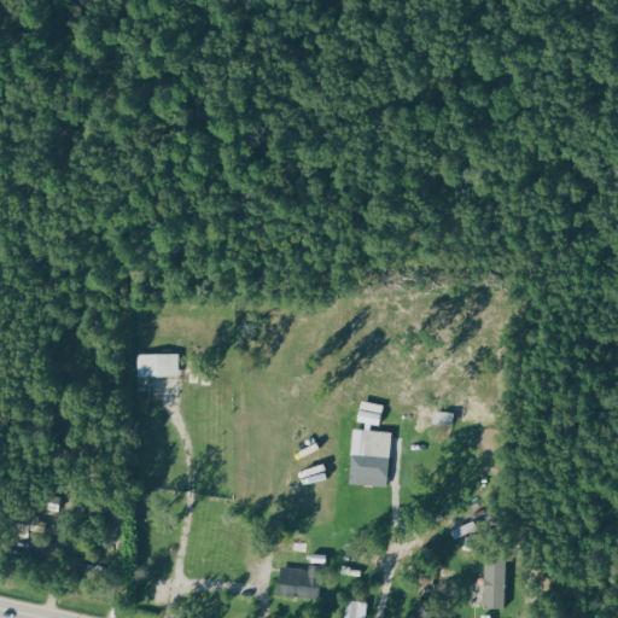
[(179,354),(139,354),(139,378),(179,378),(179,354)]
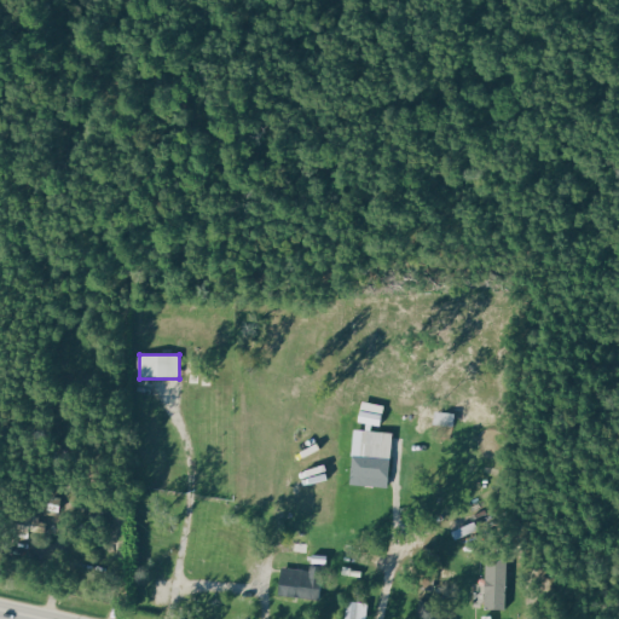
[(382,427),(385,405),(363,403),(360,423),(382,427)]
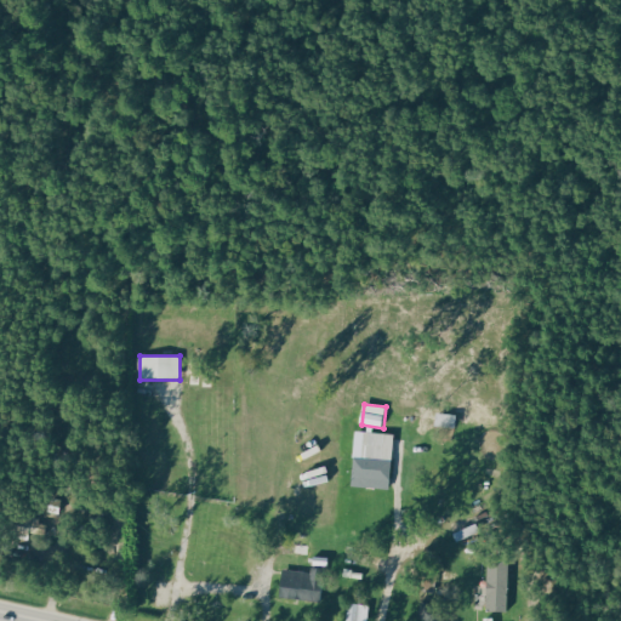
[(353,477),(392,479),(394,433),(355,432),(353,477)]
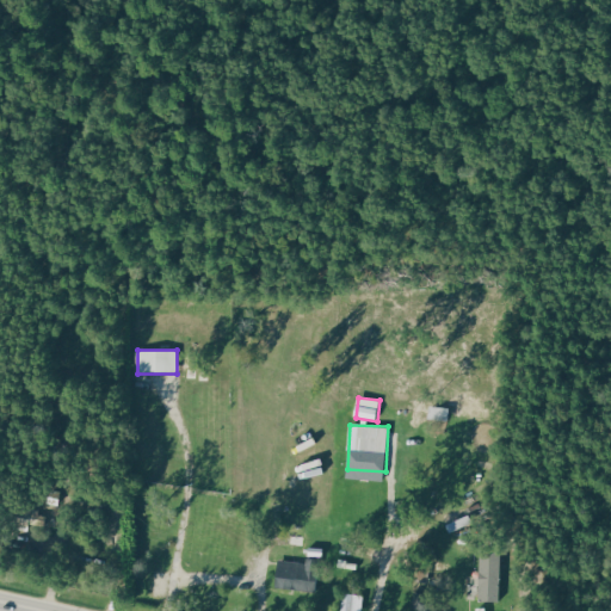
[(503,602),(503,549),(481,549),(481,572),(477,572),(477,602),(503,602)]
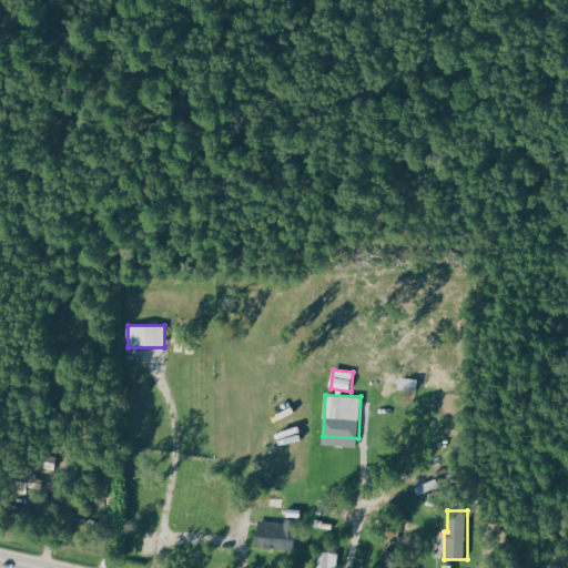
[(255,547),(294,549),(295,519),(284,518),(284,523),(256,521),(255,547)]
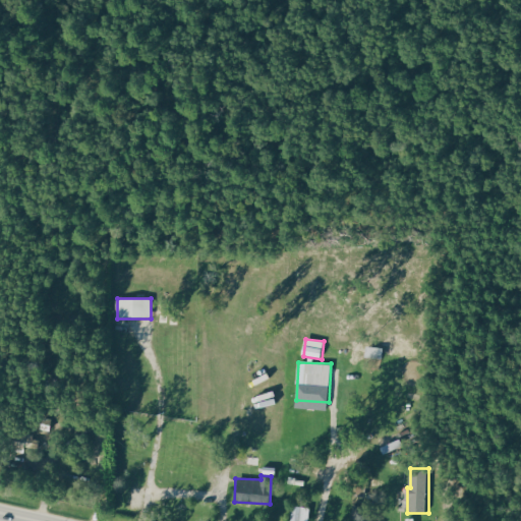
[(307,520),(309,508),(290,506),(289,520),(307,520)]
